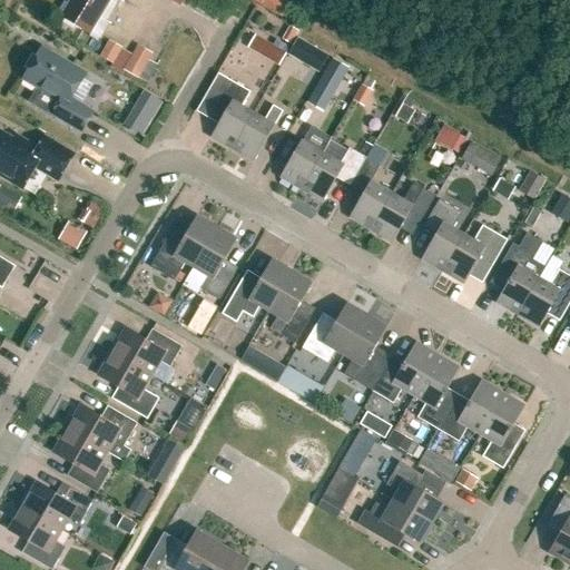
[(119,0),(125,2),(126,0),(70,0),(61,17),(85,31),(90,35),(91,32),(100,38),(109,23),(100,18),(110,0),(119,0)]
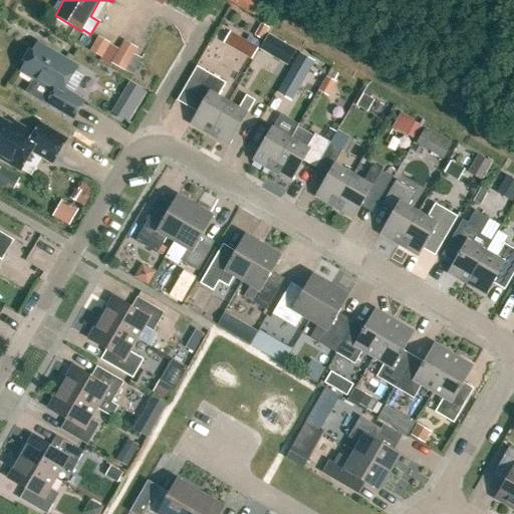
[(256,0),(230,0),(250,11),(256,0)]
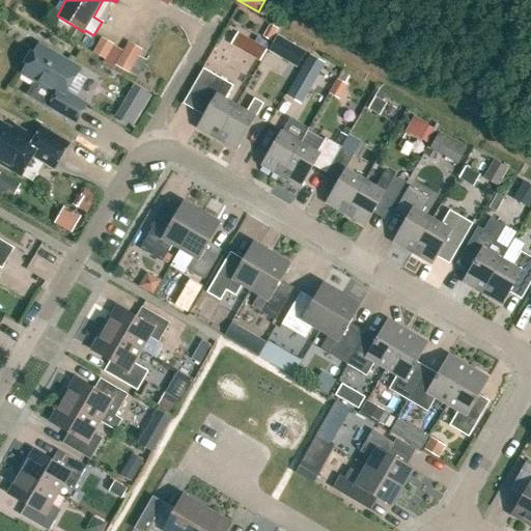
[(79,40),(84,32),(79,29),(70,44),(91,57),(93,53),(100,42),(96,39),(91,48),(79,40)]
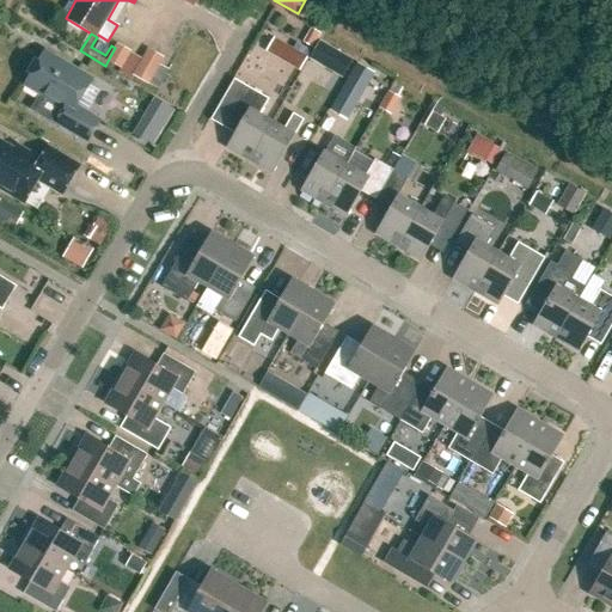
[(287,60),(292,50),(277,42),(273,51),(287,60)]
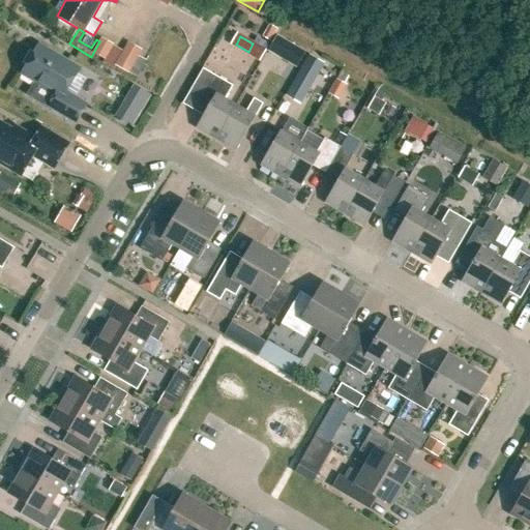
[(266,51),(269,46),(257,37),(254,43),(266,51)]
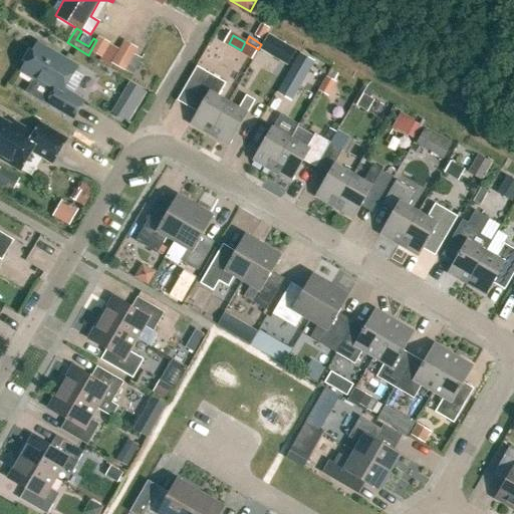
[(109,44),(98,37),(96,40),(90,51),(101,57),(100,58),(110,64),(111,63),(118,50),(109,45),(109,44)]
